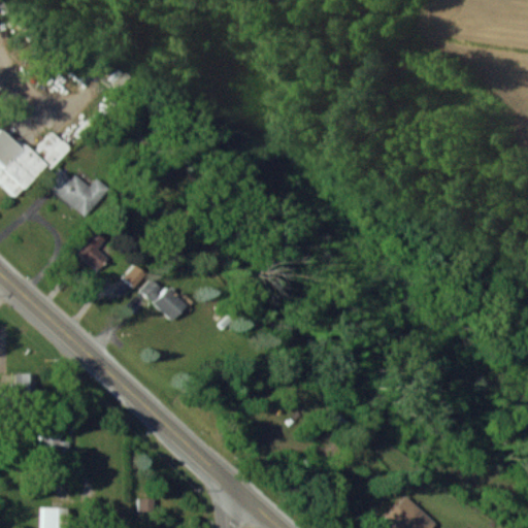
[(0,184),(12,196),(42,163),(47,168),(67,146),(50,130),(30,152),(14,137),(11,141),(0,130),(0,184)]
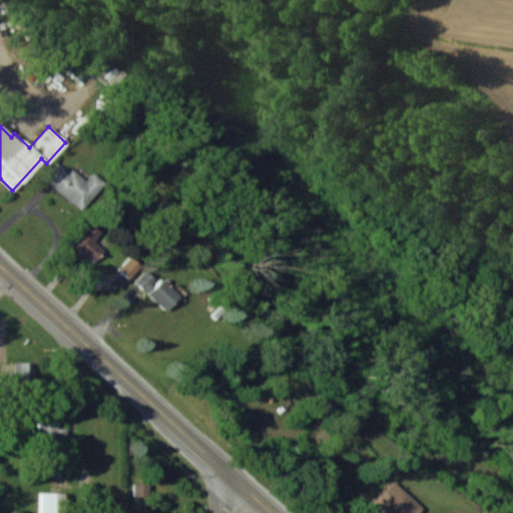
[(90,172),(85,179),(70,168),(68,171),(56,162),(43,179),(81,209),(102,182),(90,172)]
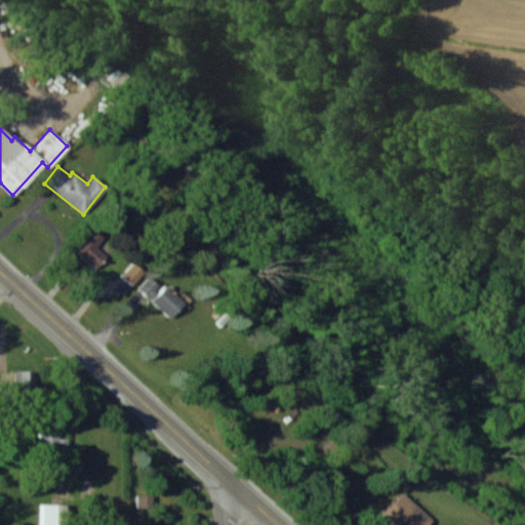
[(105,255),(95,246),(103,238),(92,229),(74,249),(94,268),(105,255)]
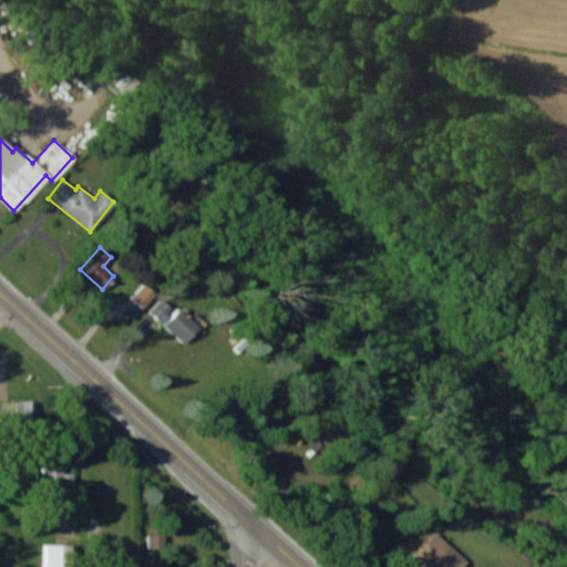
[(130,297),(141,308),(154,294),(143,282),(130,297)]
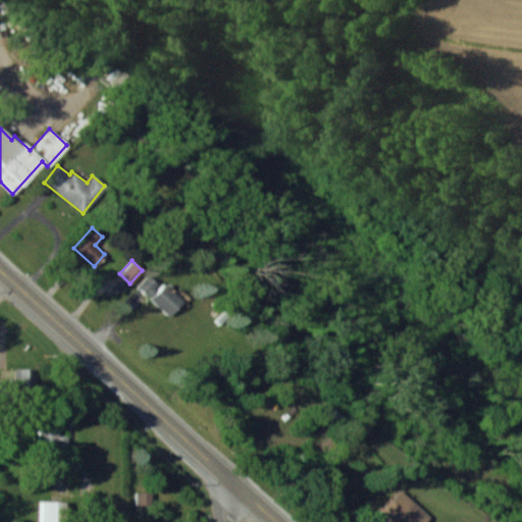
[(158,285),(147,274),(136,286),(167,316),(181,301),(161,281),(158,285)]
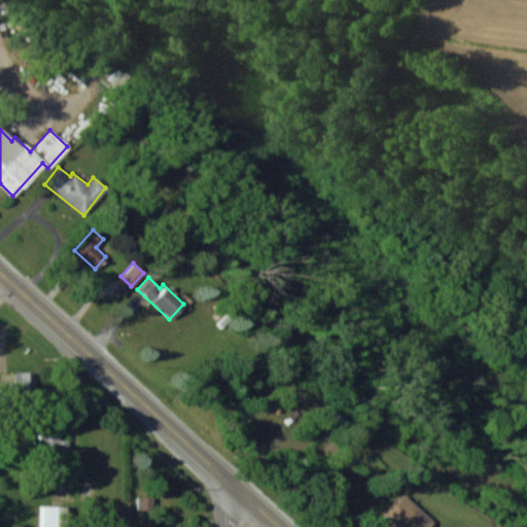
[(34,372),(13,372),(14,391),(34,390),(34,372)]
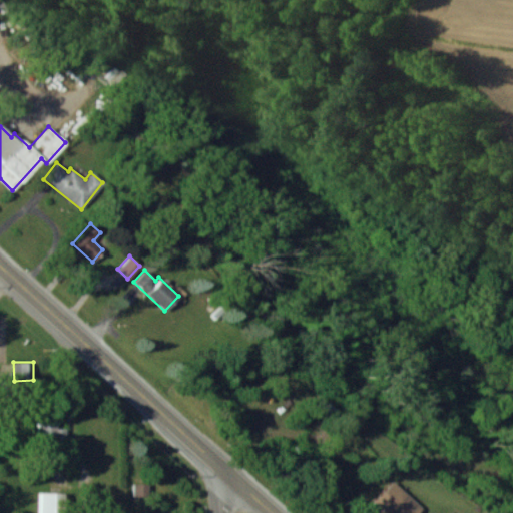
[(39,417),(38,443),(66,444),(66,428),(56,428),(56,417),(39,417)]
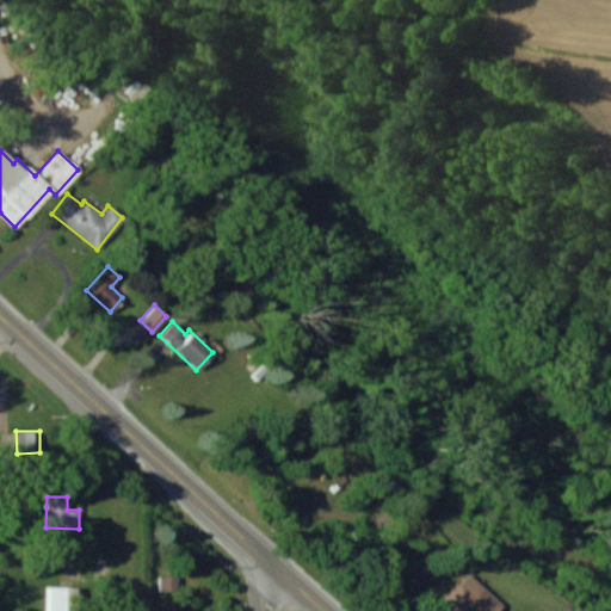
[(479,610),(494,610),(501,604),(467,572),(444,597),(458,610),(463,610),(470,603),(479,610)]
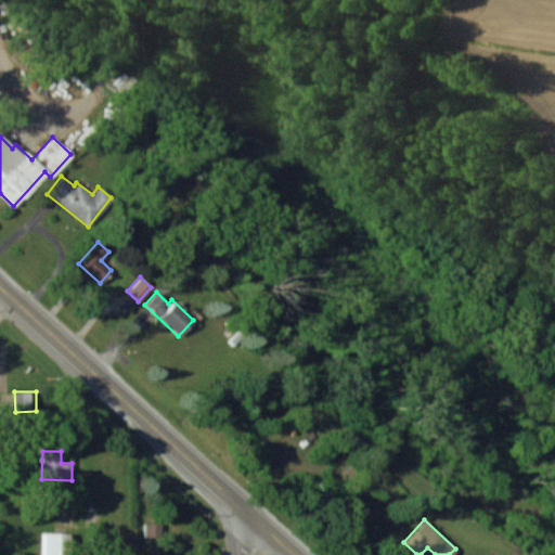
[(160,536),(160,523),(144,523),(143,536),(160,536)]
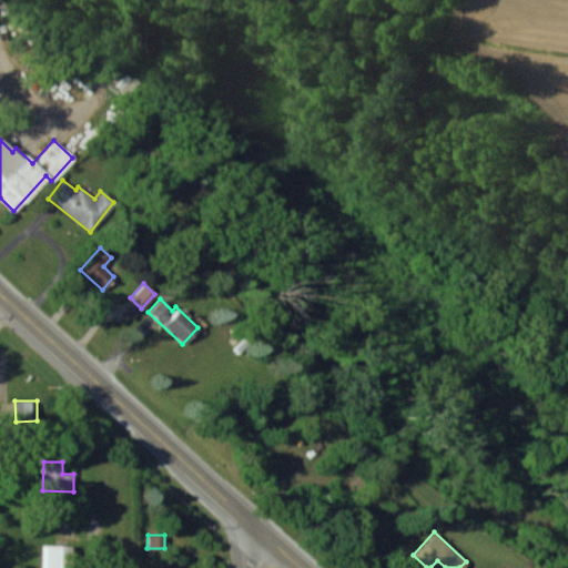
[(68,567),(69,545),(44,545),(43,567),(68,567)]
